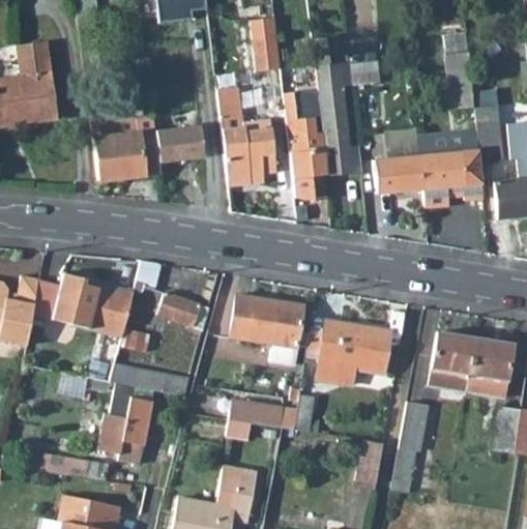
[(75,0),(86,77),(103,75),(94,10),(92,10),(90,0),(75,0)]
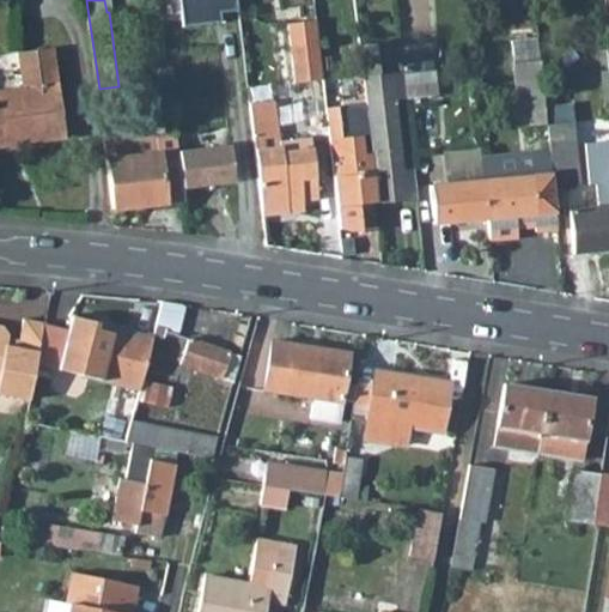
[(182,0),(186,24),(224,19),(223,10),(241,8),(238,0),(182,0)]
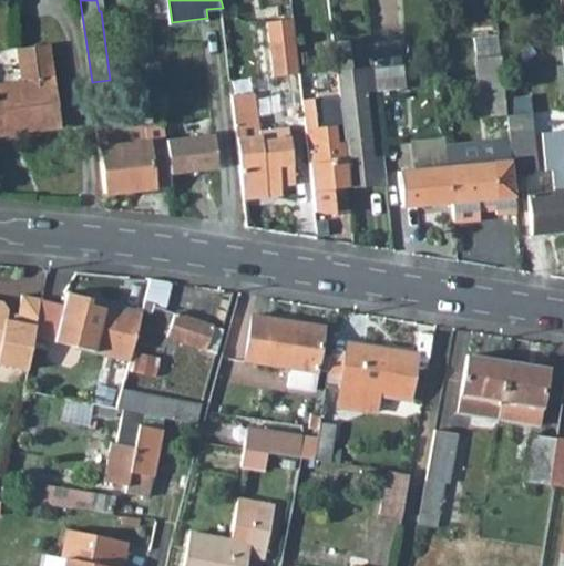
[(275,75),(301,73),(295,18),(269,21),(275,75)]
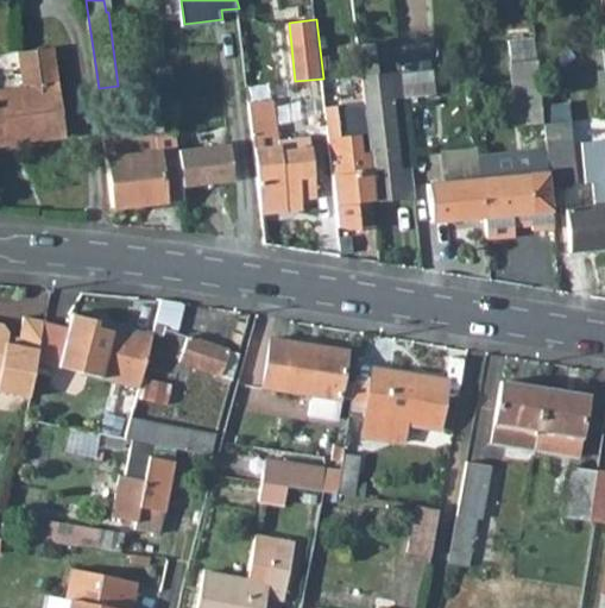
[(375,42),(359,43),(366,102),(369,101),(373,150),(371,150),(373,169),(376,199),(416,196),(413,167),(402,168),(395,98),(392,73),(378,75),(375,42)]
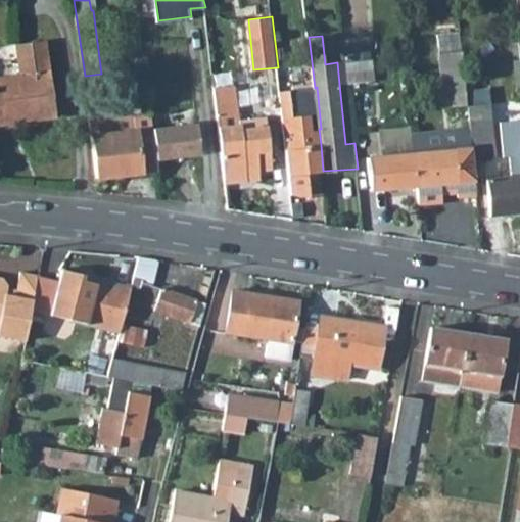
[(47,40),(17,43),(22,75),(0,78),(0,123),(58,115),(47,40)]
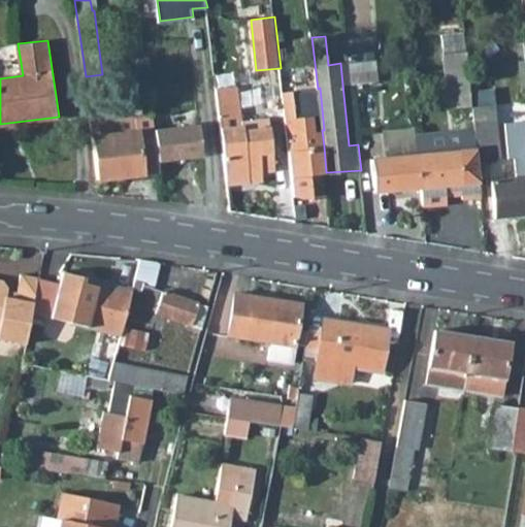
[(473,106),(467,52),(446,54),(450,107),(473,106)]
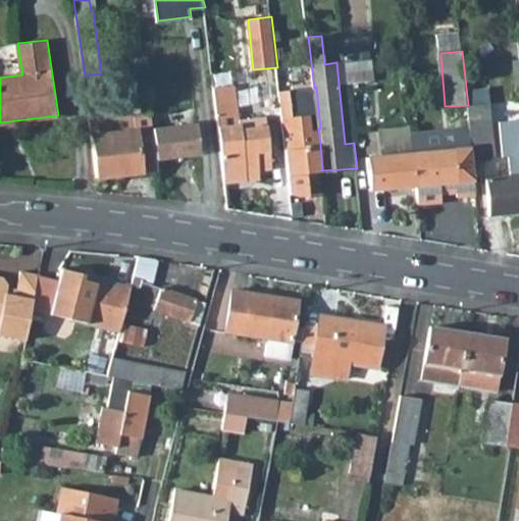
[(374,79),(372,59),(346,61),(348,83),(374,79)]
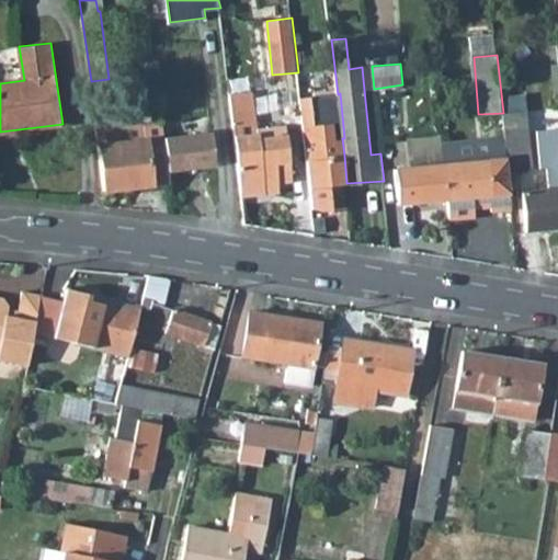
[(362,67),(364,90),(374,89),(372,66),(362,67)]
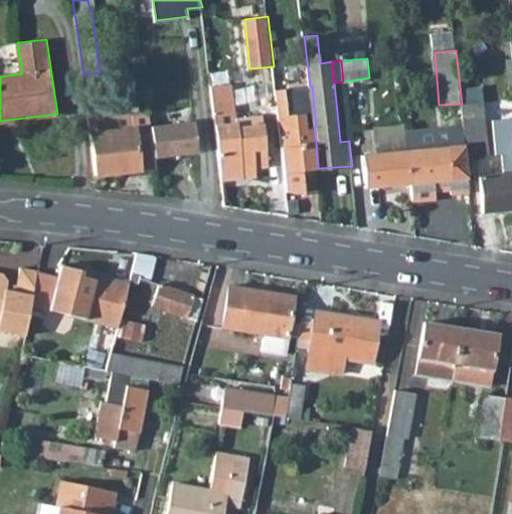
[(234,82),(211,86),(222,179),(244,177),(243,168),(256,167),(270,165),(264,114),(238,117),(234,82)]
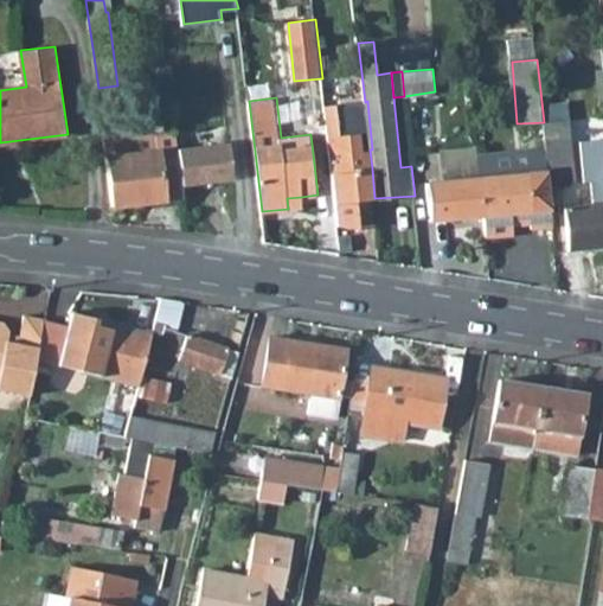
[(347,134),(344,104),(325,106),(339,224),(352,228),(353,219),(359,218),(357,201),(374,199),(374,198),(372,168),(370,150),(361,151),(360,133),(347,134)]
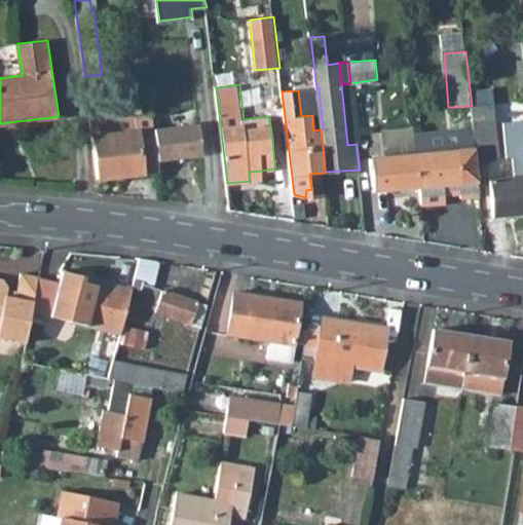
[(472,106),(476,148),(477,160),(499,157),(493,103),(472,106)]
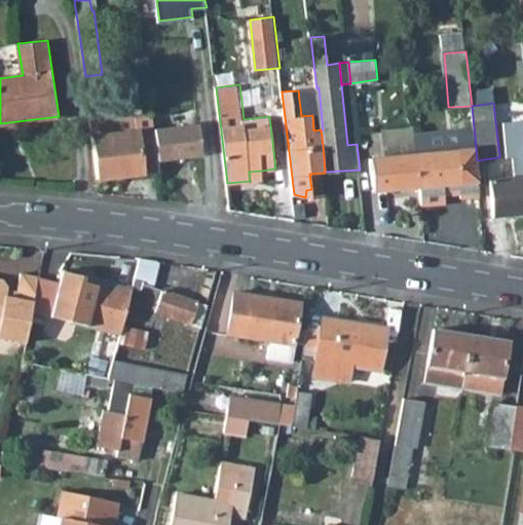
[(153,114),(90,122),(99,179),(160,171),(159,160),(155,128),(153,114)]
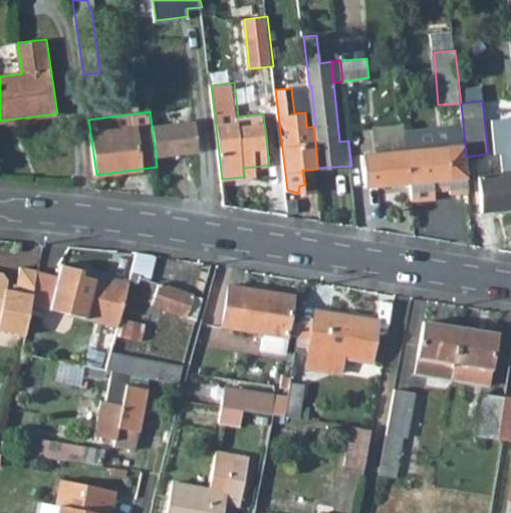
[(152,125),(156,157),(199,151),(195,120),(152,125)]
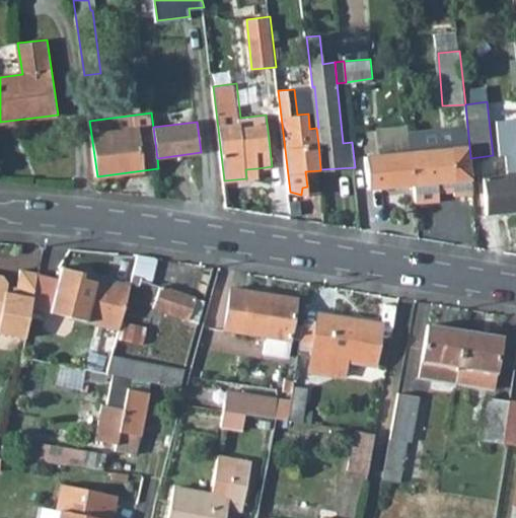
[(380,154),(407,151),(404,128),(378,130),(380,154)]
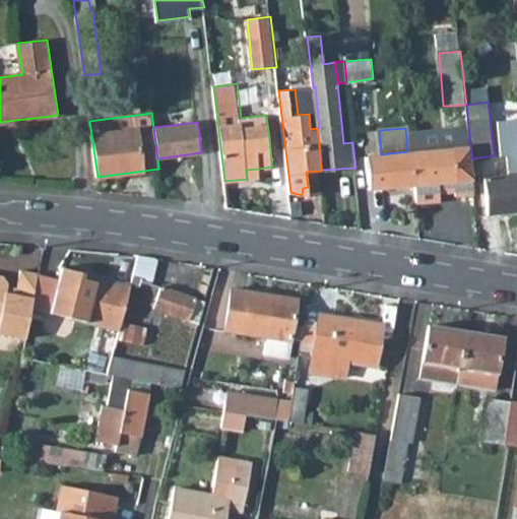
[(471,158),(470,146),(412,151),(415,184),(417,202),(441,200),(440,189),(456,188),(456,194),(474,193),(473,179),(471,158)]
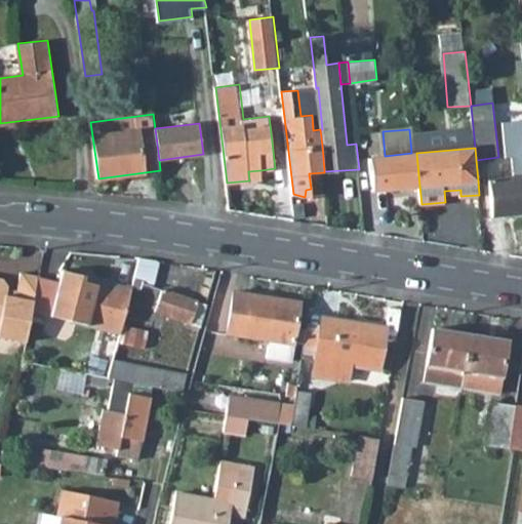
[(419,186),(416,153),(411,153),(385,156),(370,157),(373,190),(419,186)]
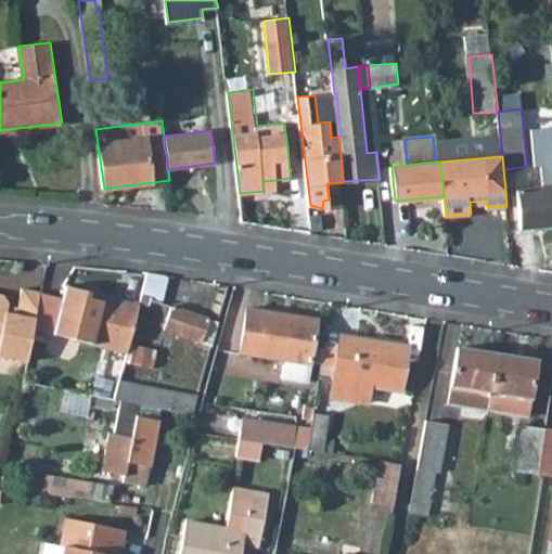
[(262,181),(264,191),(277,189),(276,180),(262,181)]
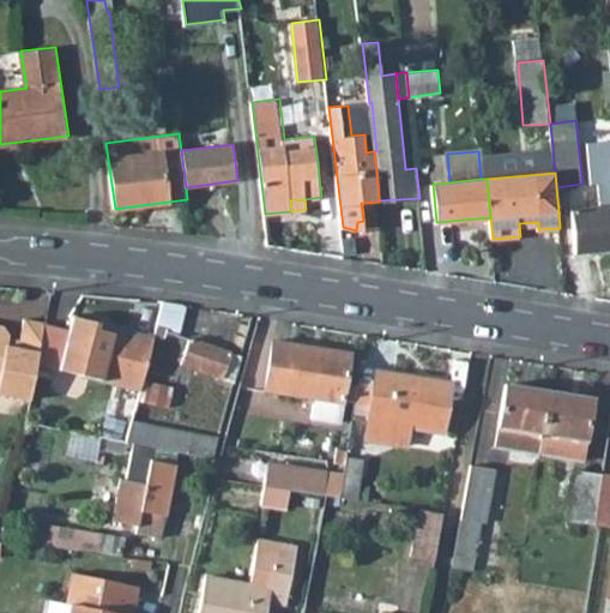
[(577,253),(609,248),(609,205),(572,209),(577,253)]
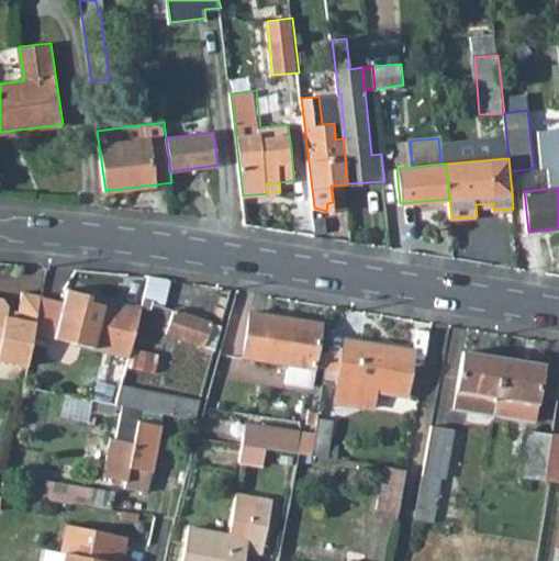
[(171,279),(151,275),(145,299),(155,301),(165,305),(171,279)]
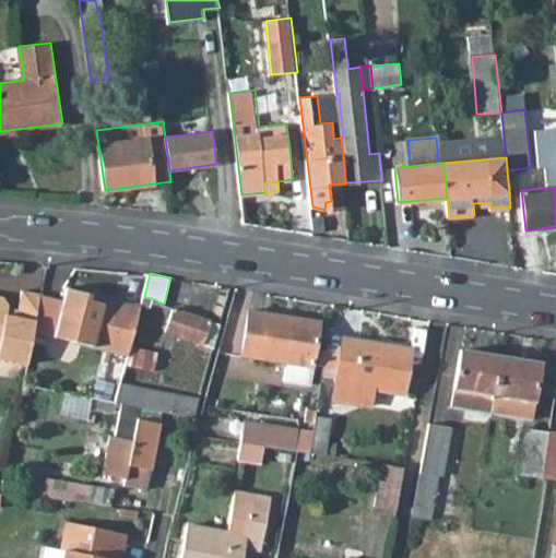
[(56,336),(57,330),(80,335),(78,342),(129,355),(142,306),(125,301),(123,308),(91,299),(92,293),(68,287),(64,299),(43,293),(35,331),(56,336)]
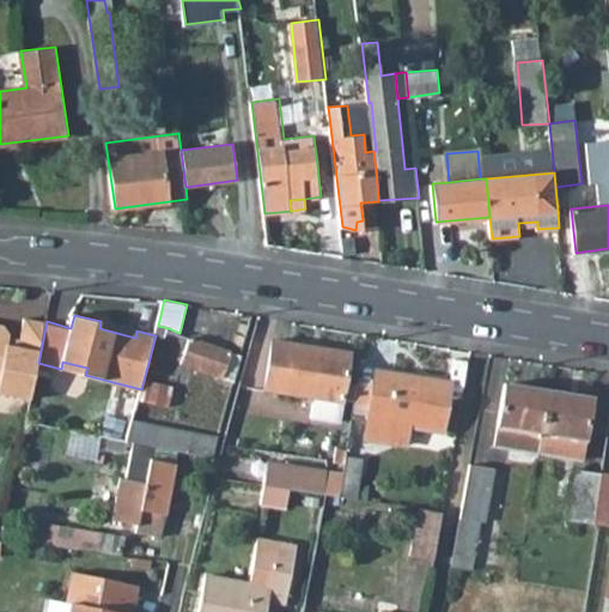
[(0,322),(0,391),(31,398),(38,363),(47,321),(26,317),(22,338),(20,345),(10,344),(11,337),(11,333),(5,323),(0,322)]
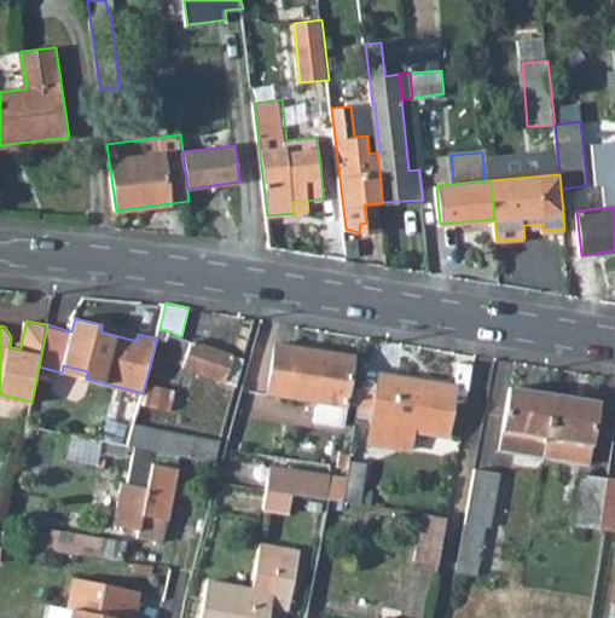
[(137,341),(138,334),(102,324),(100,331),(137,341)]
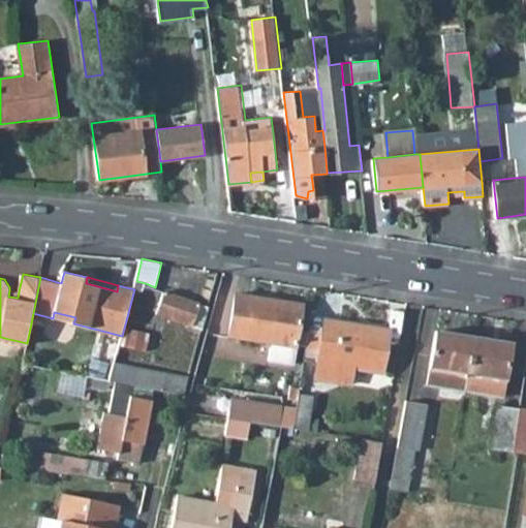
[(136,281),(134,287),(144,289),(146,283),(136,281)]
